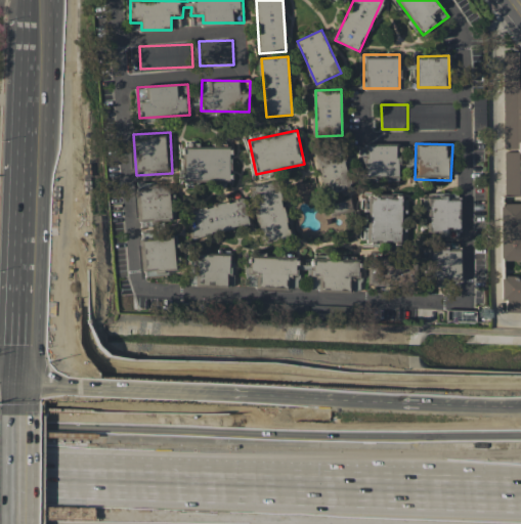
[(400,177),(400,145),(362,145),(362,177),(400,177)]
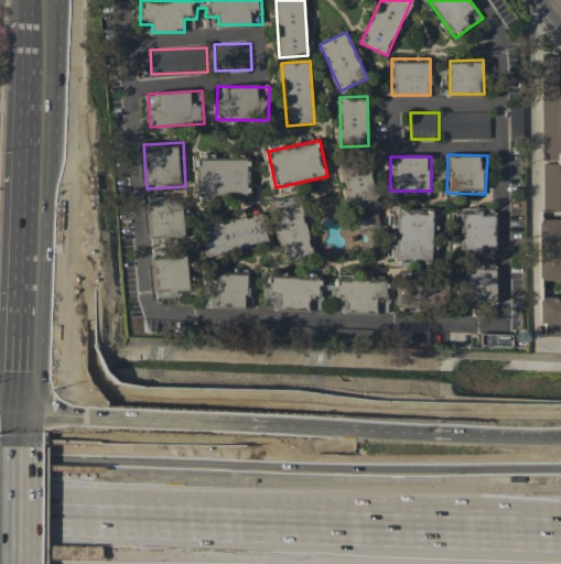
[(201,197),(251,197),(251,160),(201,160),(201,197)]
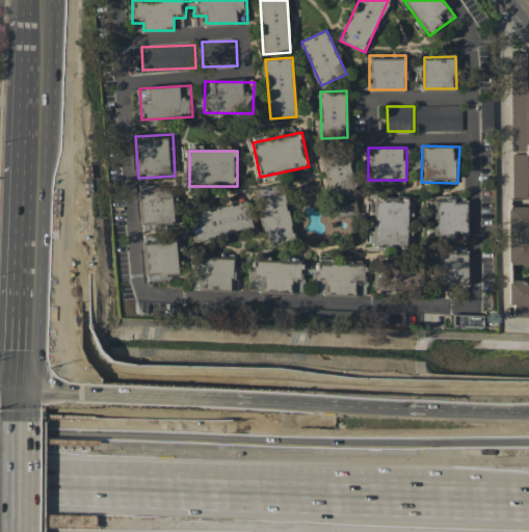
[(331,197),(358,192),(349,151),(322,156),(331,197)]
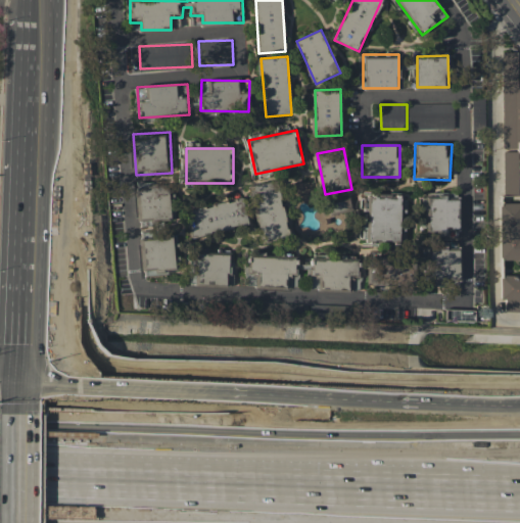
[(290,237),(278,181),(251,187),(264,243),(290,237)]
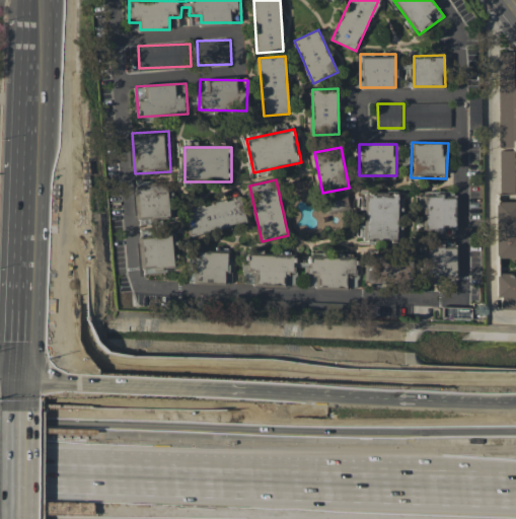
[(170,218),(168,180),(136,181),(138,219),(170,218)]
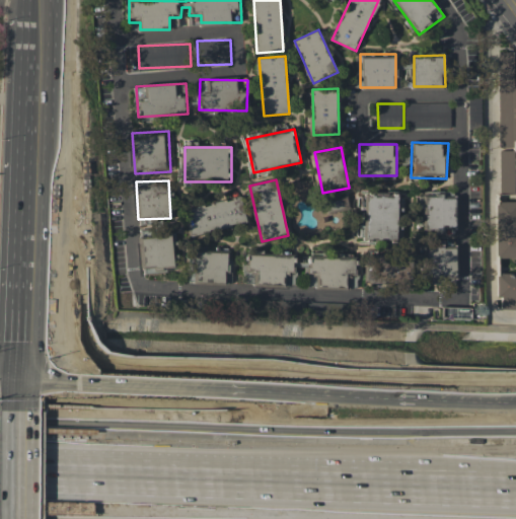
[(455,235),(456,192),(424,191),(424,231),(429,231),(429,245),(422,245),(422,282),(456,282),(456,240),(438,240),(438,234),(455,235)]
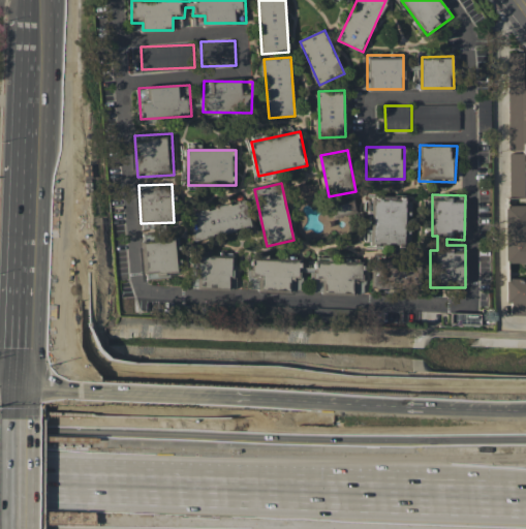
[(405,245),(406,207),(409,207),(409,196),(373,196),(372,244),(405,245)]
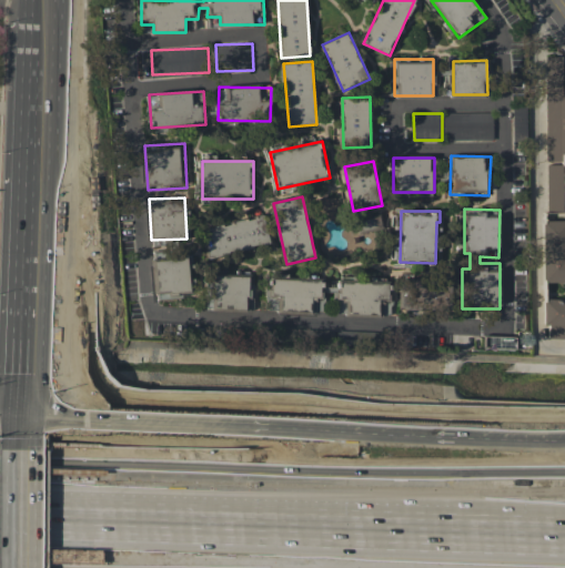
[(271,246),(266,216),(204,227),(209,257),(271,246)]
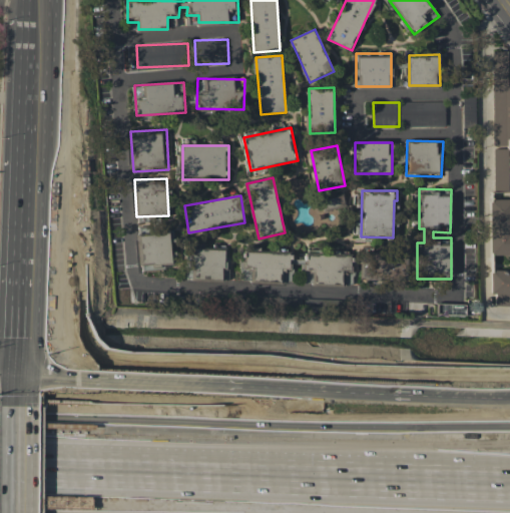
[(324,198),(325,209),(345,207),(343,195),(324,198)]
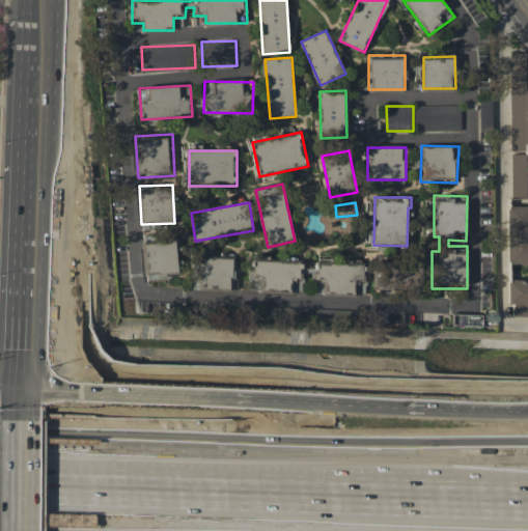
[(527,205),(509,205),(508,263),(527,263),(527,205)]
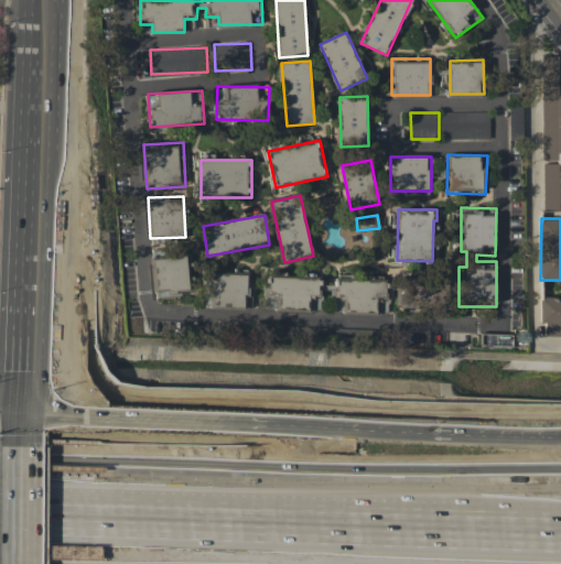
[(177,296),(177,290),(187,290),(190,257),(155,256),(154,295),(177,296)]
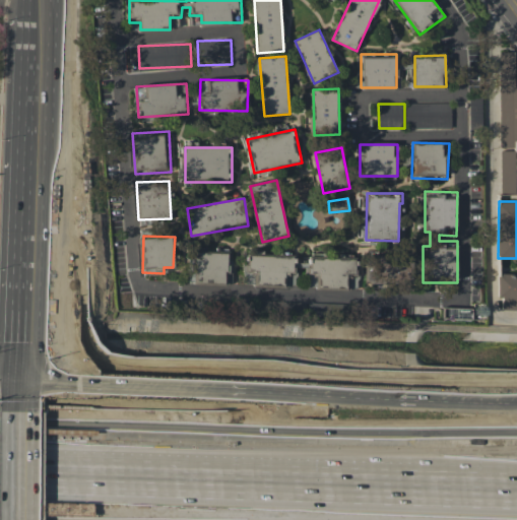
[(232,253),(197,252),(196,282),(230,283),(232,253)]
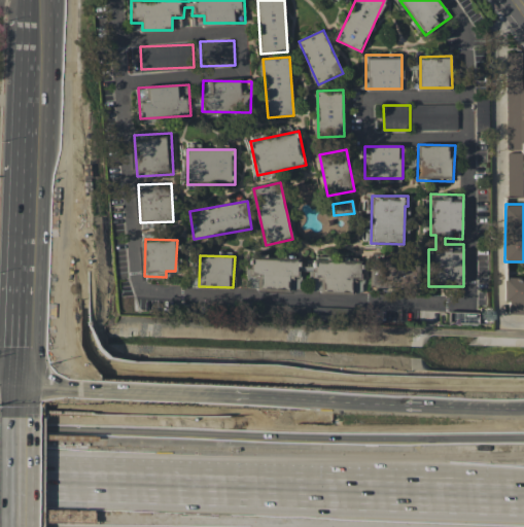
[(260,290),(301,287),(298,257),(249,261),(250,281),(259,280),(260,290)]
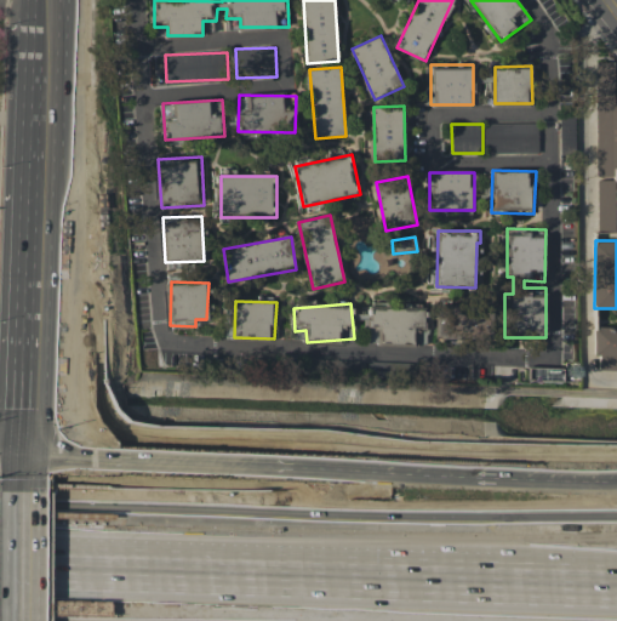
[(493,305),(439,305),(439,337),(493,337),(493,305)]
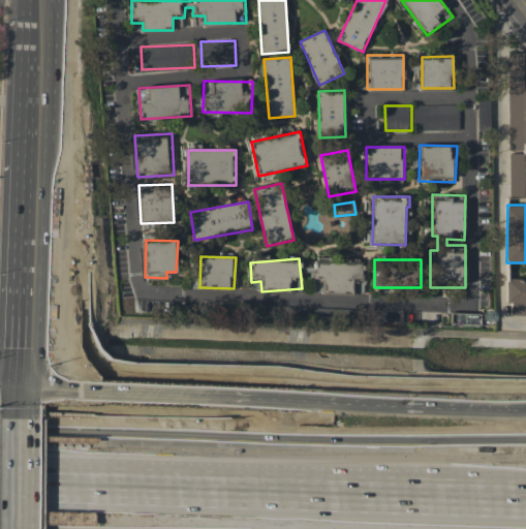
[(353,292),(353,283),(362,284),(362,263),(316,262),(316,291),(353,292)]
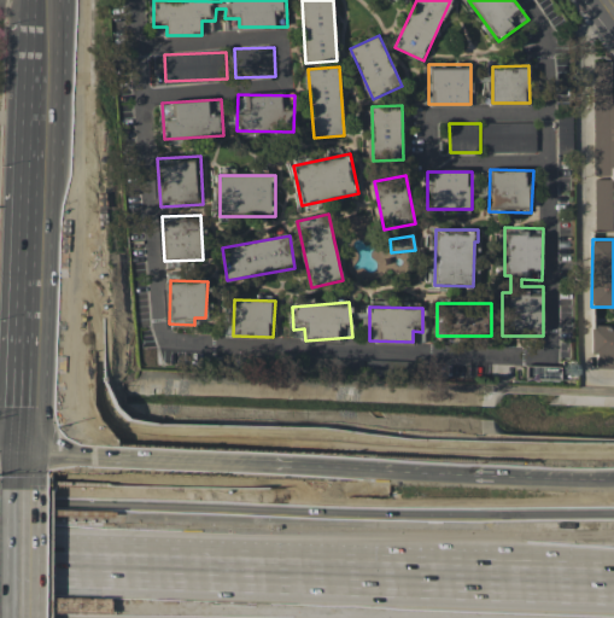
[(561,367),(526,366),(526,380),(561,382),(561,367)]
